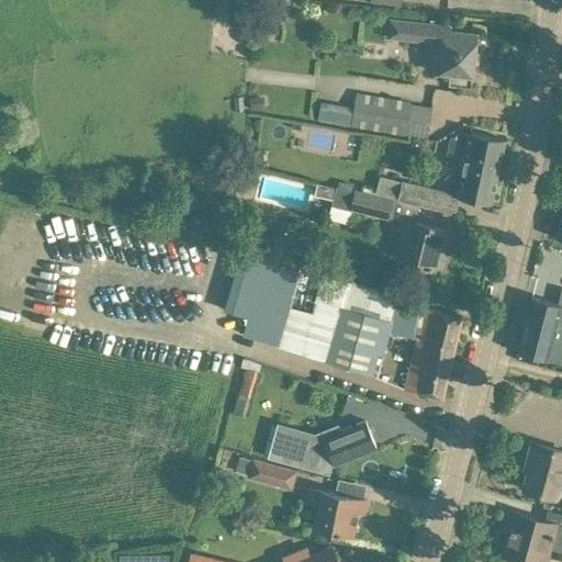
[(407,21),(406,38),(420,41),(422,35),(441,37),(438,71),(449,72),(448,85),(471,87),(476,33),(449,30),(450,25),(407,21)]
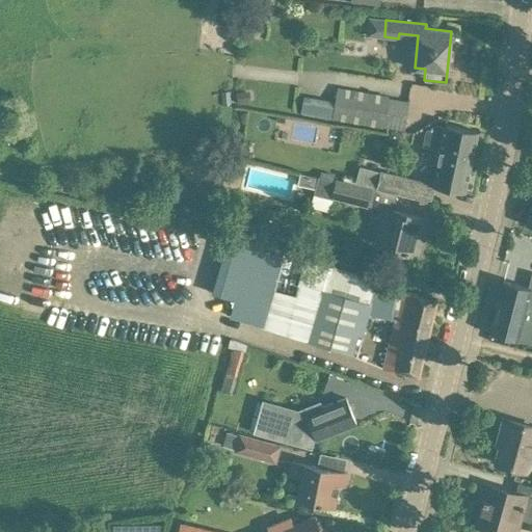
[(382,127),(388,98),(388,97),(336,88),(334,102),(302,97),(300,113),(382,127)]
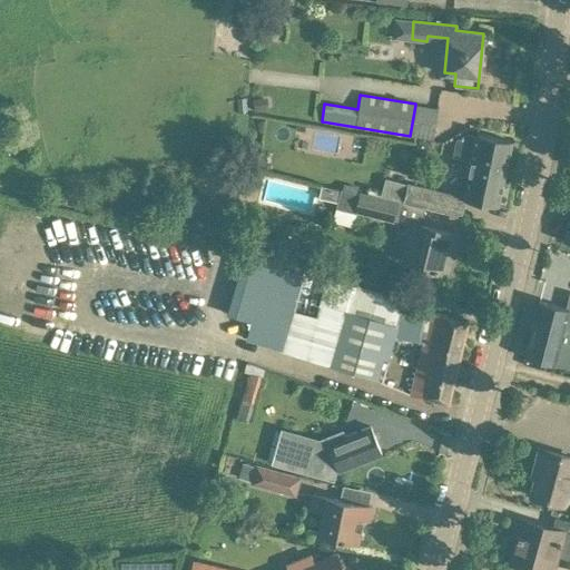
[(472,161),(464,199),(498,206),(511,140),(479,134),(478,136),(472,161)]
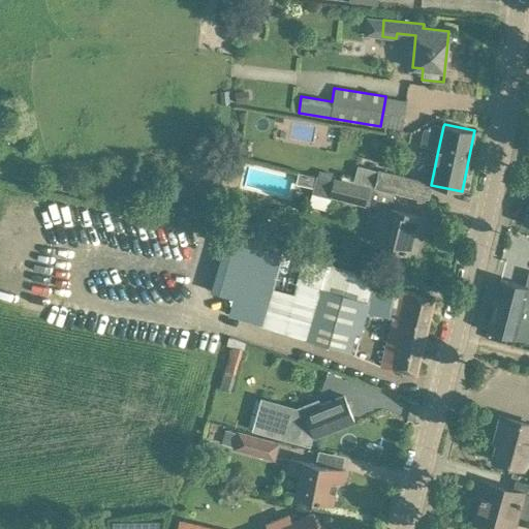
[(353,181),(407,194),(411,179),(358,165),(353,181)]
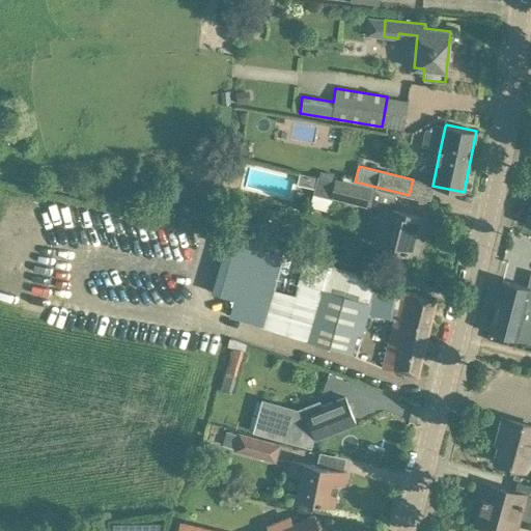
[(319,176),(315,195),(333,199),(334,197),(368,205),(371,189),(319,176)]
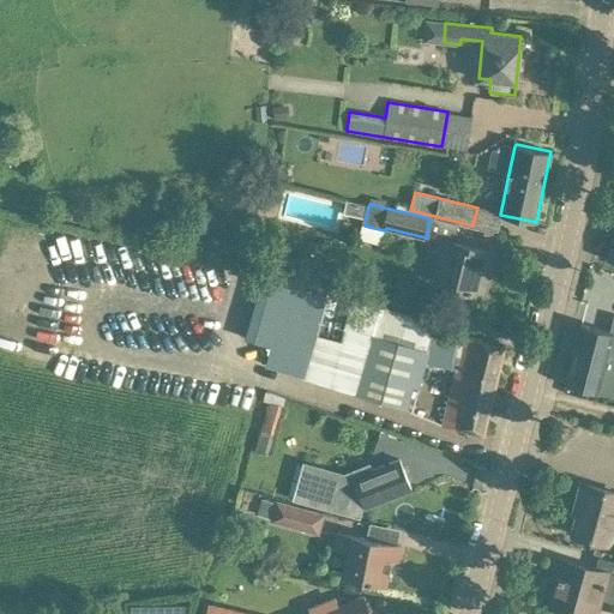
[(493,252),(470,246),(437,238),(431,264),(434,264),(429,281),(438,283),(459,289),(482,294),(493,252)]
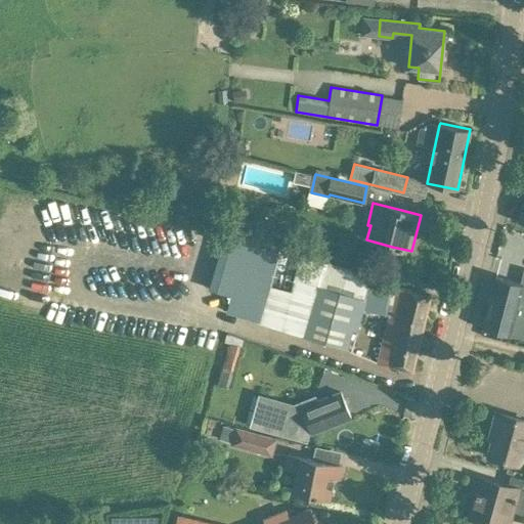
[(134,255),(141,220),(64,204),(57,238),(134,255)]
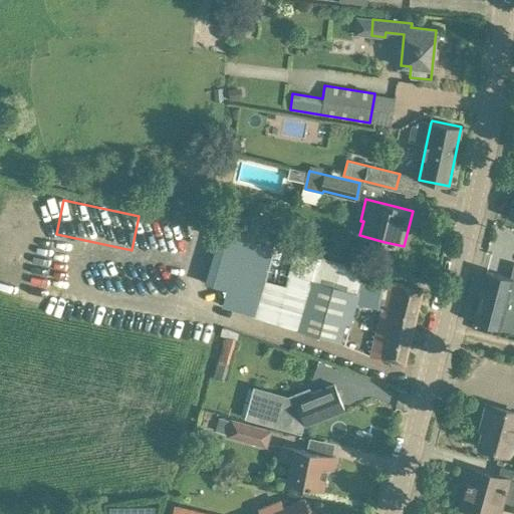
[(219,232),(205,283),(227,289),(222,305),(254,315),(261,290),(260,289),(273,247),(219,232)]
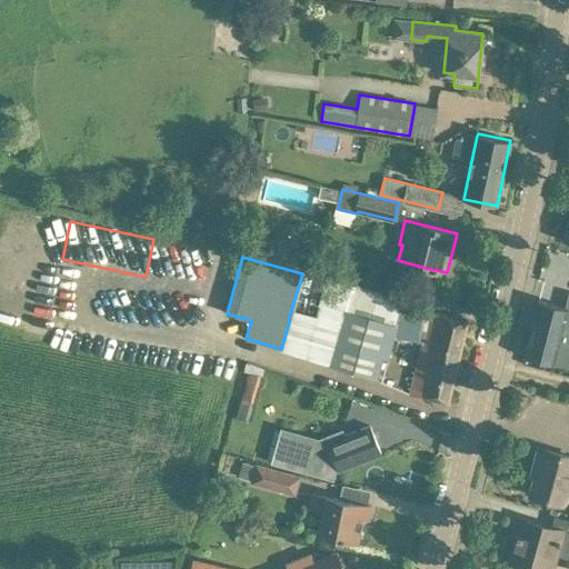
[(327,278),(319,305),(336,308),(340,303),(345,303),(327,365),(375,379),(382,356),(386,357),(392,335),(420,342),(428,310),(403,303),(402,308),(388,305),(391,296),(327,278)]
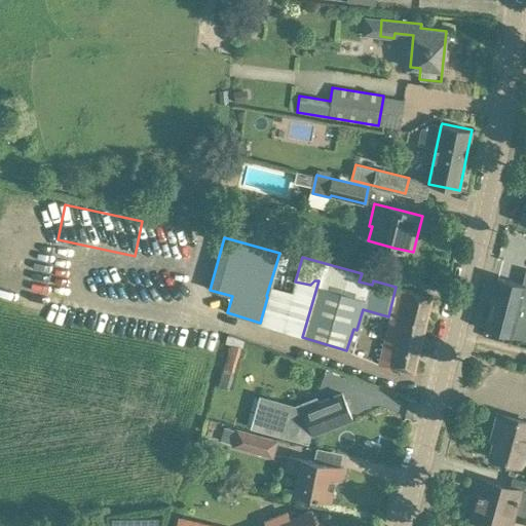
[(525,285),(521,284),(497,277),(484,329),(525,340),(525,285)]
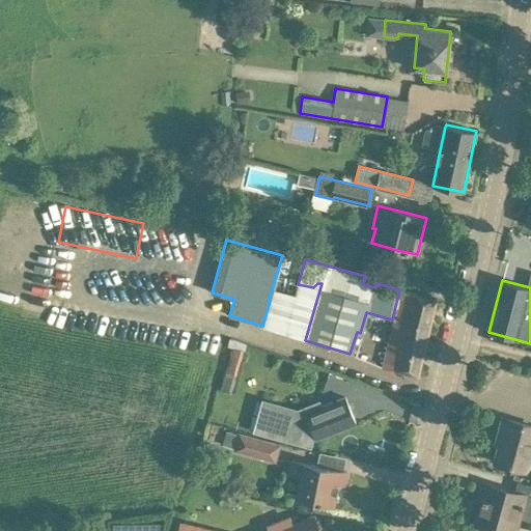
[(392,319),(390,329),(427,337),(437,299),(399,289),(392,319)]
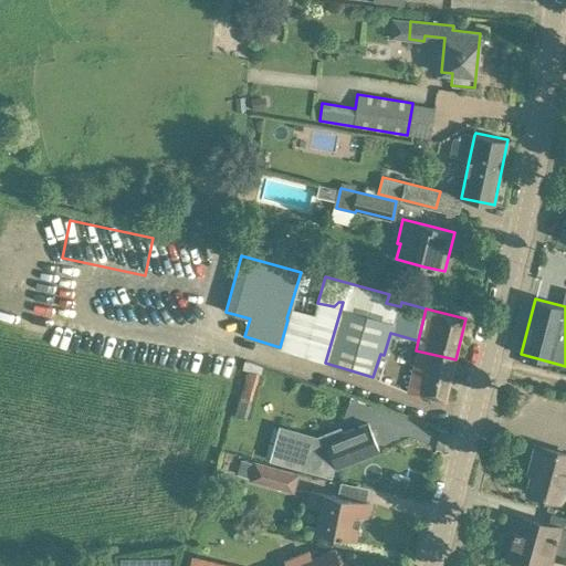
[(416,350),(406,392),(446,401),(456,359),(416,350)]
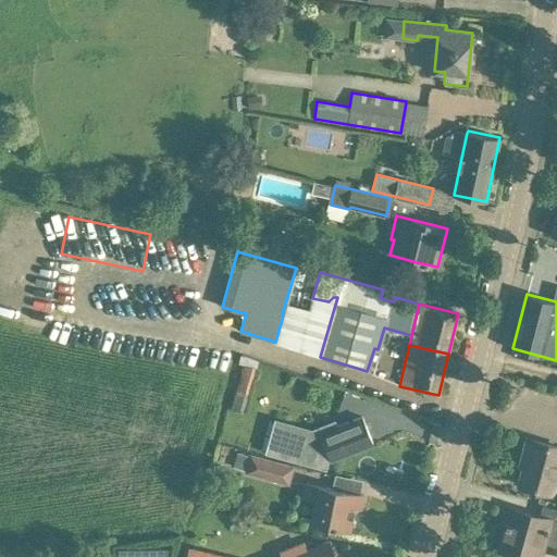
[(243,366),(231,409),(244,412),(256,369),(243,366)]
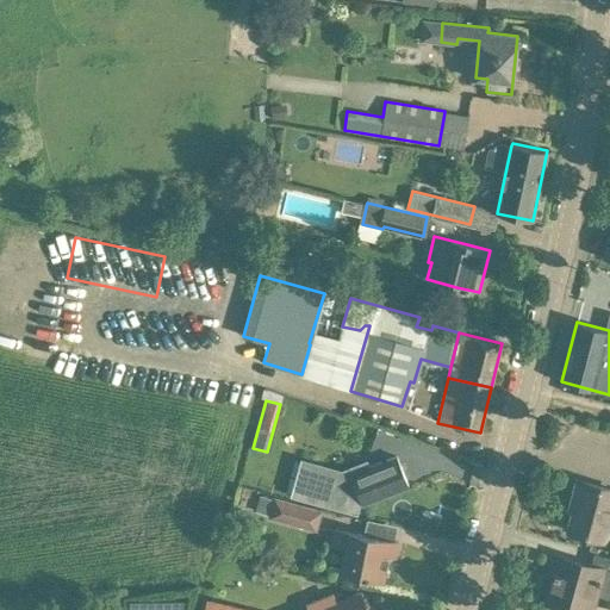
[(361,462),(350,467),(365,503),(409,486),(397,456),(363,470),(361,462)]
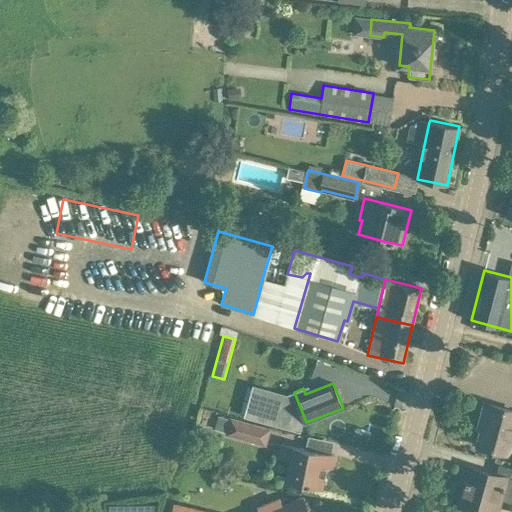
[(511,410),(486,403),(482,417),(485,418),(478,445),(497,451),(505,453),(511,429),(511,410)]
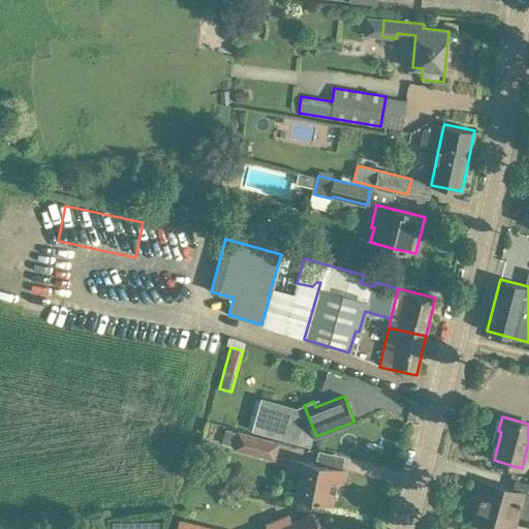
[(240,432),(235,448),(275,460),(279,443),(240,432)]
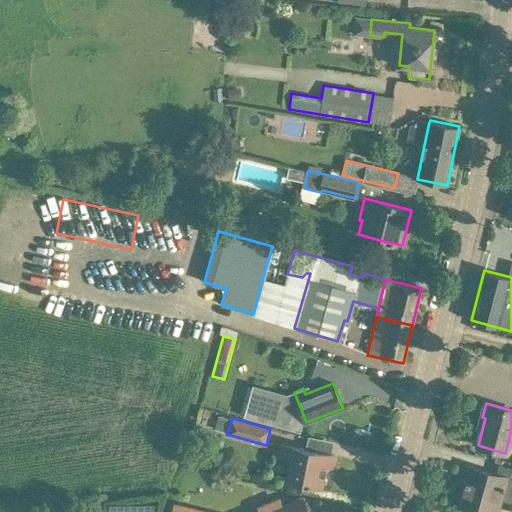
[(282,444),(279,458),(291,460),(287,480),(321,487),(327,460),(333,461),(334,455),(314,451),(282,444)]
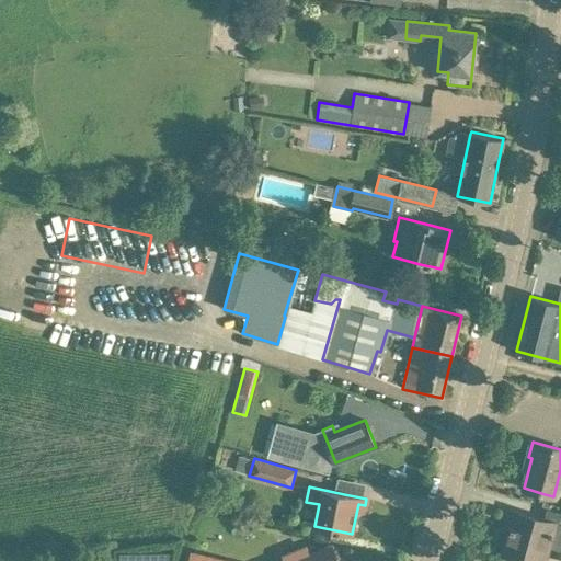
[(553,523),(541,519),(513,513),(508,529),(510,530),(503,552),(524,559),(533,560),(546,560),(550,547),(560,550),(560,525),(552,524),(553,523)]
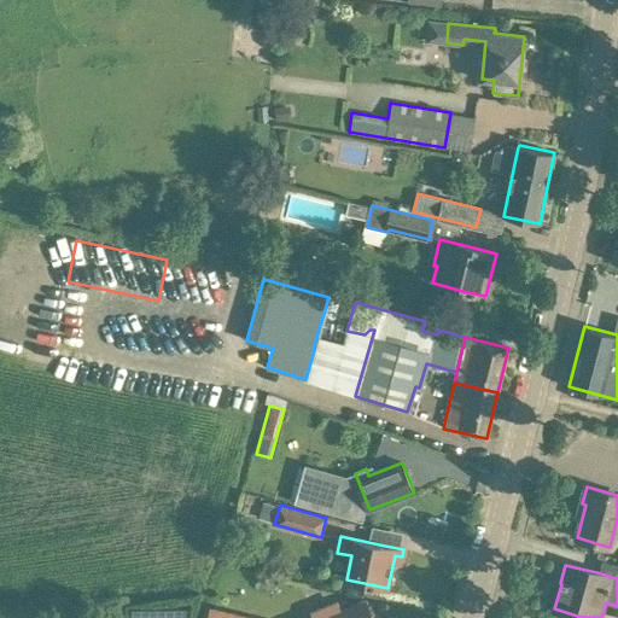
[(210,601),(205,617),(280,617),(281,617),(210,601)]
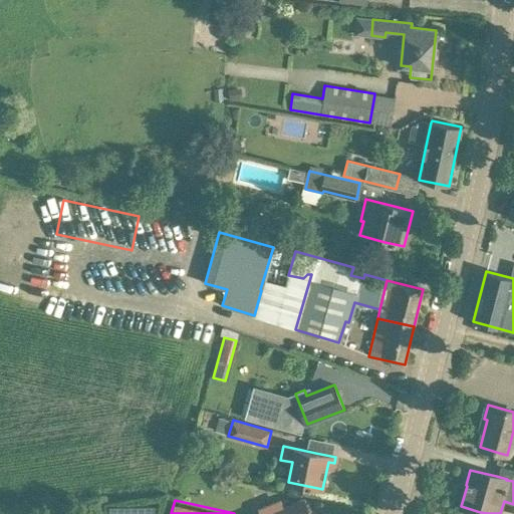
[(279,503),(259,511),(260,513),(307,513),(302,500),(282,509),(279,503)]
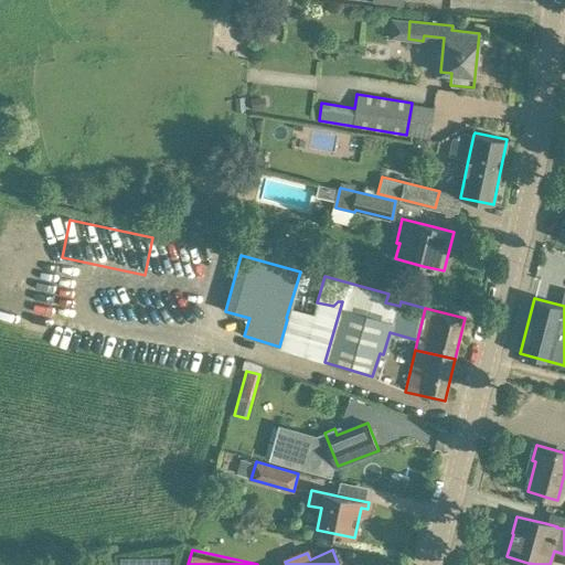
[(170,564),(170,554),(118,556),(118,564),(170,564)]
